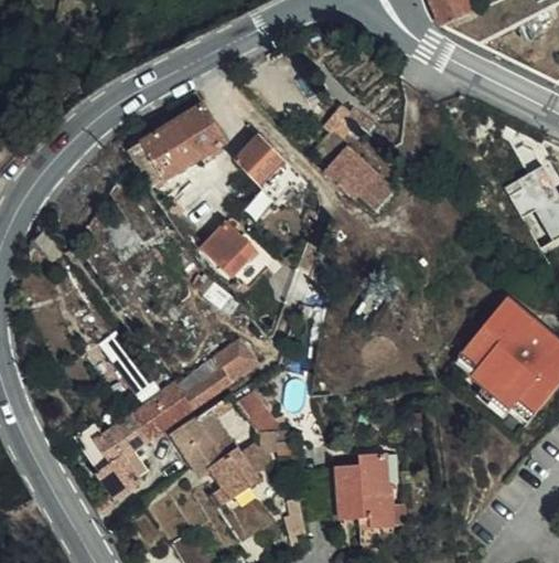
[(427,0),(438,27),(469,11),(463,0),(427,0)]
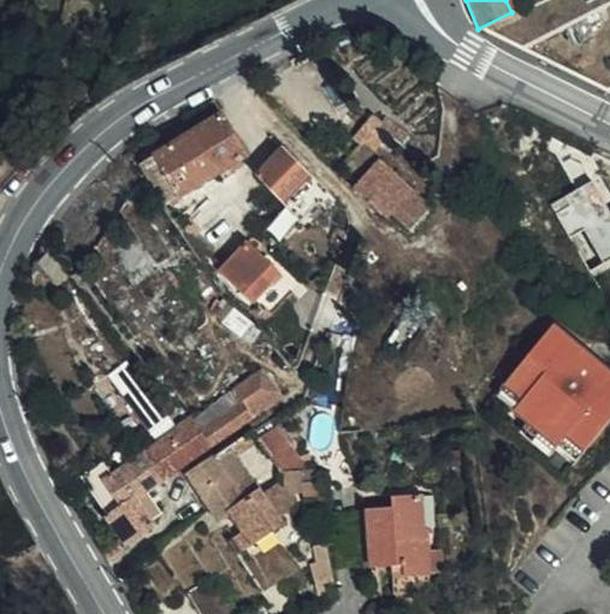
[(219,112),(136,161),(166,204),(173,200),(171,196),(243,153),(219,112)]
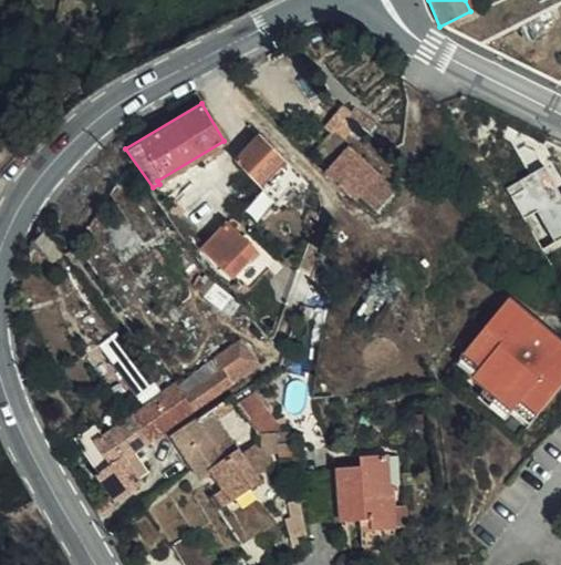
[(284,161),(259,134),(231,158),(259,186),(284,161)]
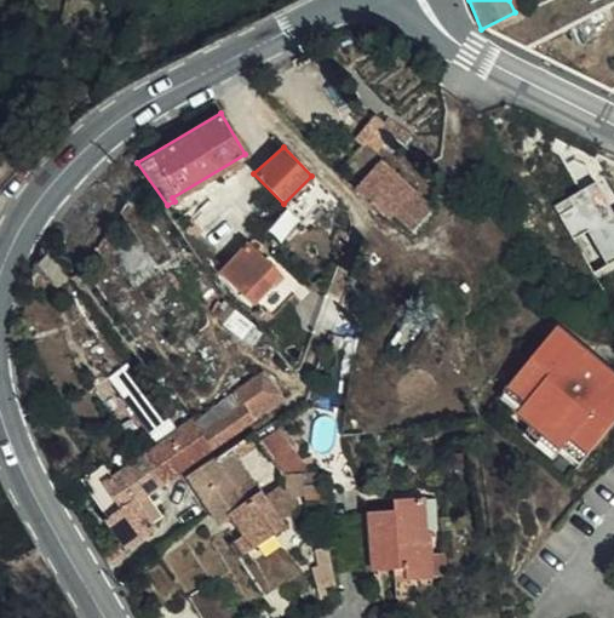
[(408,230),(431,205),(380,159),(355,188),(386,218),(391,215),(408,230)]
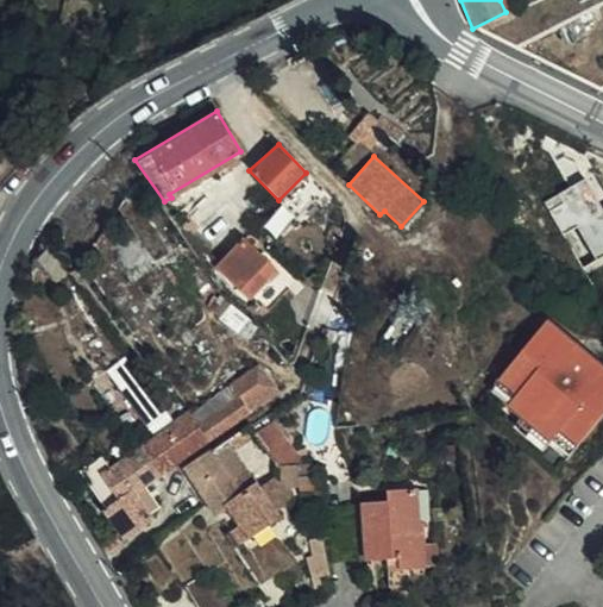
[(306,173),(278,200),(290,213),(309,196),(319,186),(306,173)]
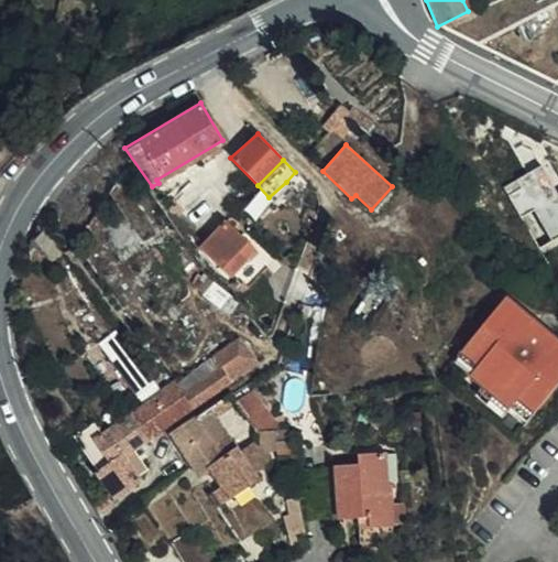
[(532,247),(557,235),(557,183),(550,186),(540,163),(503,179),(532,247)]
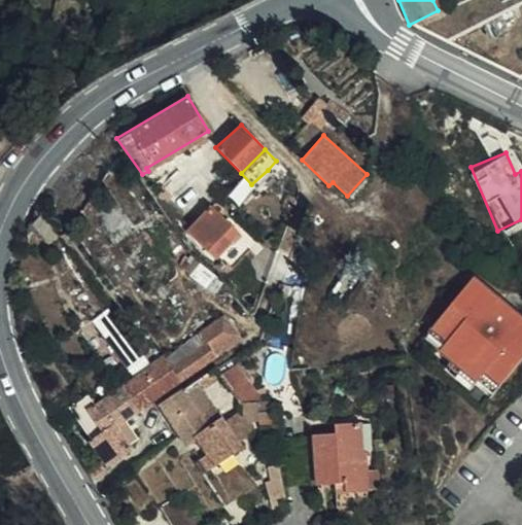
[(276,161),(268,170),(276,179),(285,170),(276,161)]
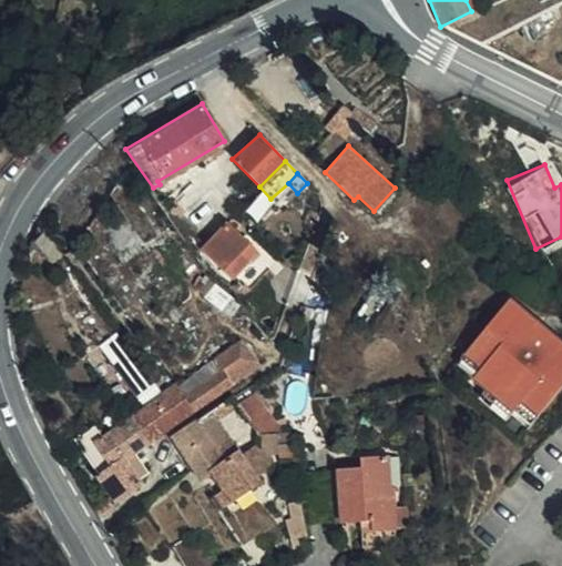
[(247,248),(224,221),(195,249),(210,269),(216,273),(247,248)]
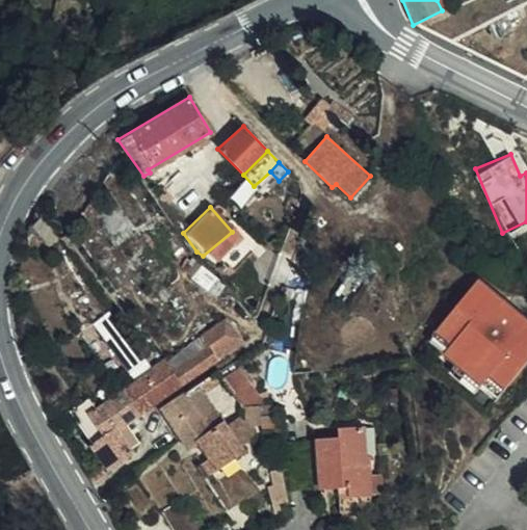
[(234,262),(252,239),(241,232),(224,254),(234,262)]
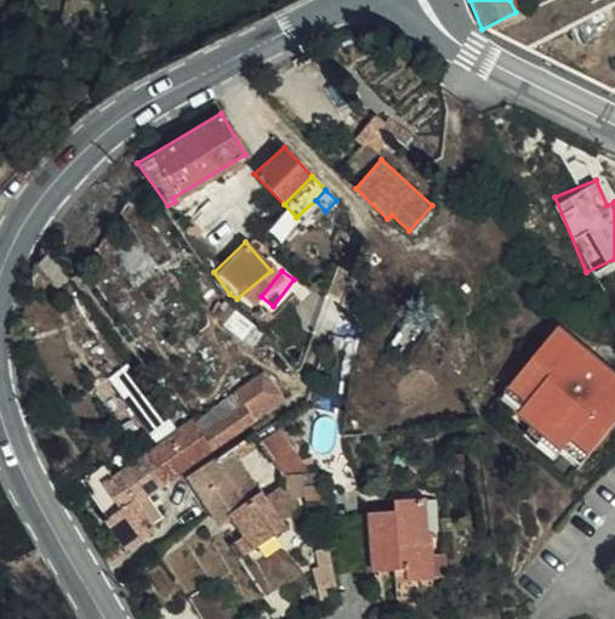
[(244,301),(239,304),(250,318),(256,312),(251,305),(248,307),(244,301)]
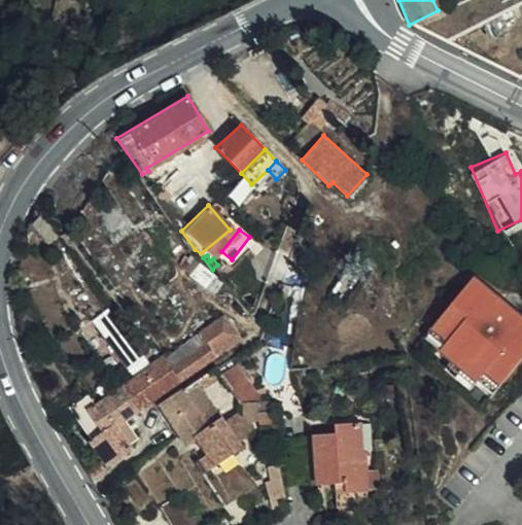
[(294,284),(278,279),(271,295),(289,301),(294,284)]
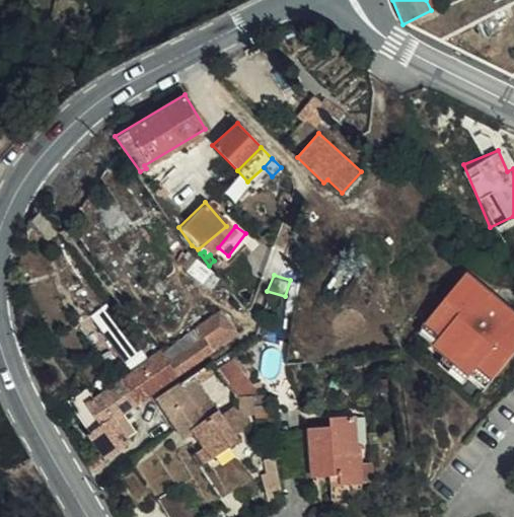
[(466,277),(434,314),(449,328),(443,336),(454,346),(481,368),(488,361),(502,373),(513,359),(513,316),(507,310),(489,333),(478,344),(468,335),(478,323),(496,302),(466,277)]
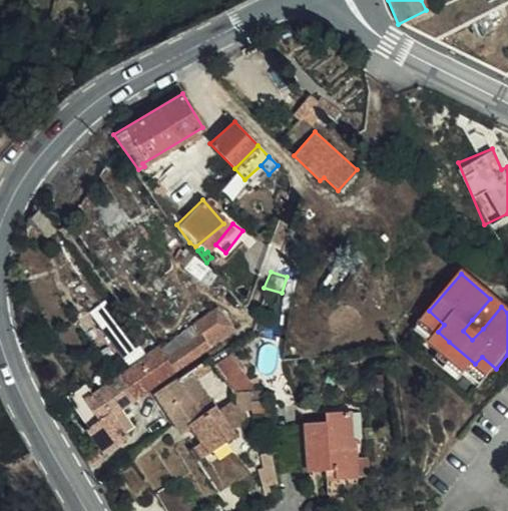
[(214,308),(187,329),(165,345),(161,347),(172,371),(207,345),(204,342),(228,326),(214,308)]
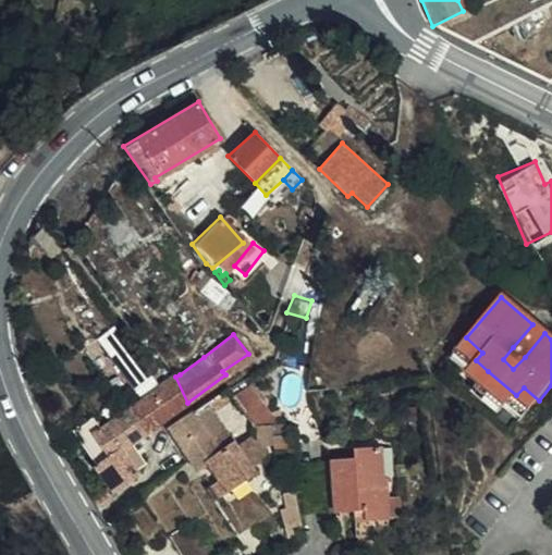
[(161,383),(126,336),(111,348),(145,394),(161,383)]
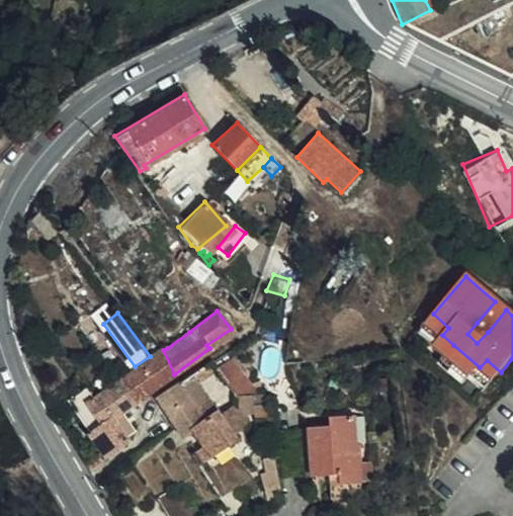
[(433,314),(426,321),(442,335),(448,328),(433,314)]
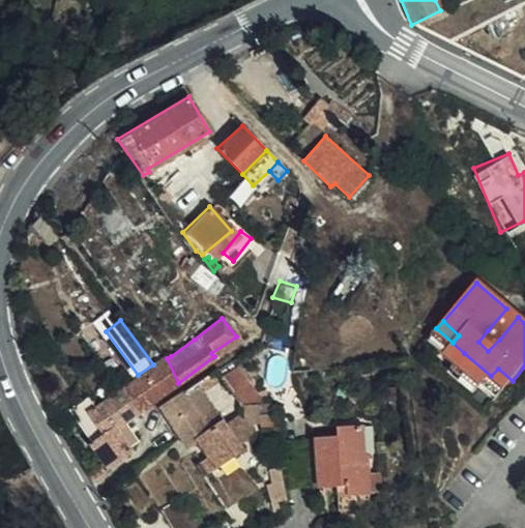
[(499,340),(488,330),(478,342),(488,351),(499,340)]
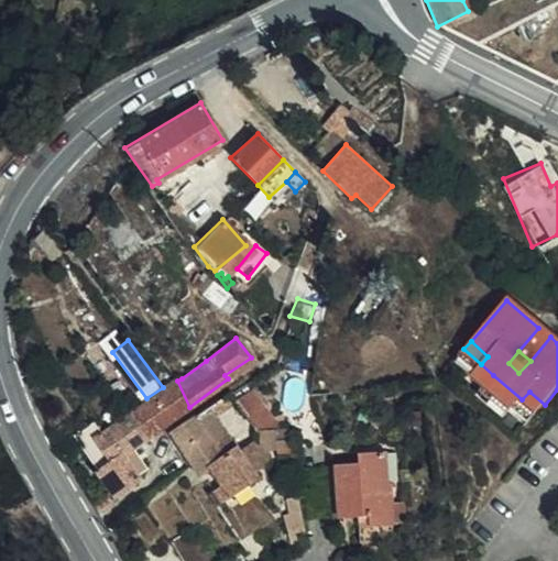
[(522,399),(493,375),(490,380),(499,389),(495,393),(512,408),(522,399)]
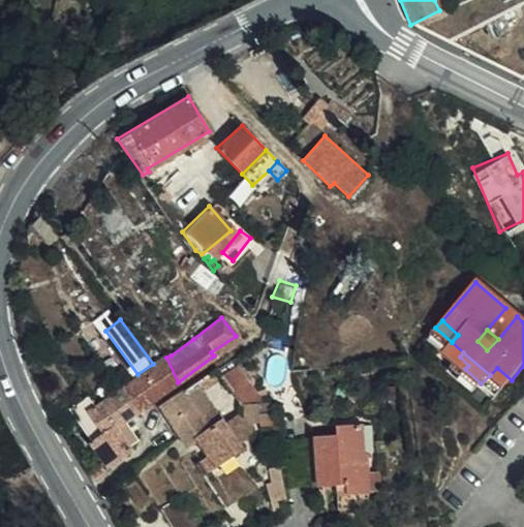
[(178,382),(166,358),(164,355),(153,364),(137,374),(118,389),(134,412),(178,382)]
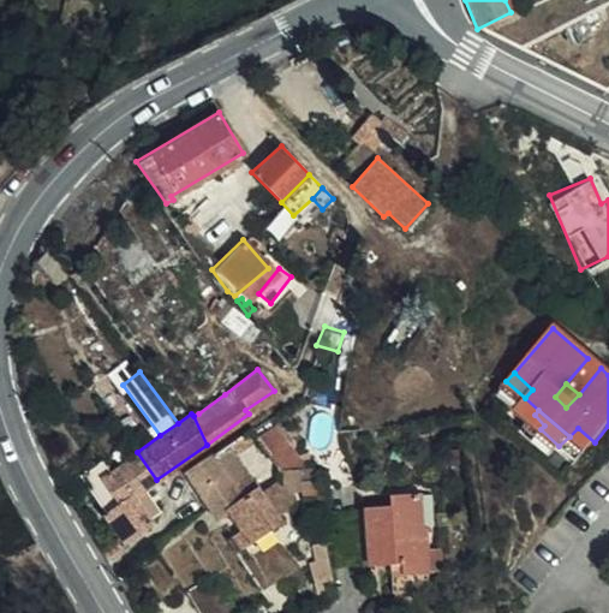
[(248,428),(228,444),(234,452),(254,435),(248,428)]
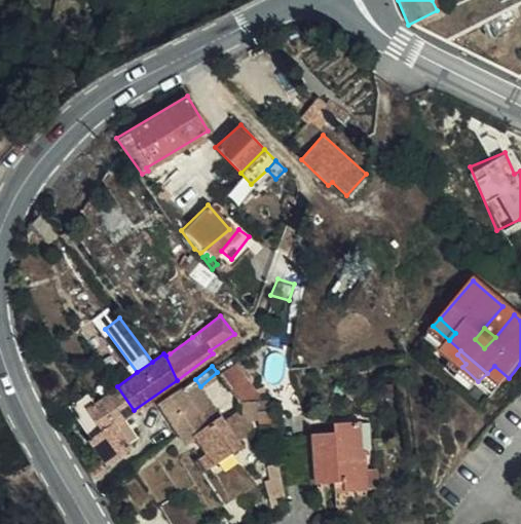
[(494,366),(487,373),(501,386),(509,378),(494,366)]
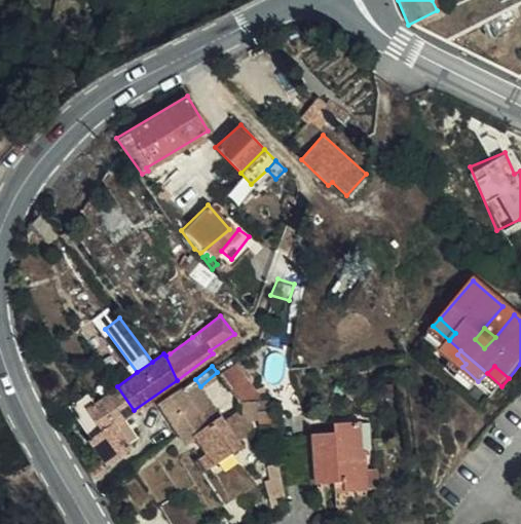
[(158,406),(183,443),(192,438),(202,453),(211,464),(237,447),(232,439),(221,423),(217,416),(212,419),(205,409),(210,405),(193,380),(158,406)]
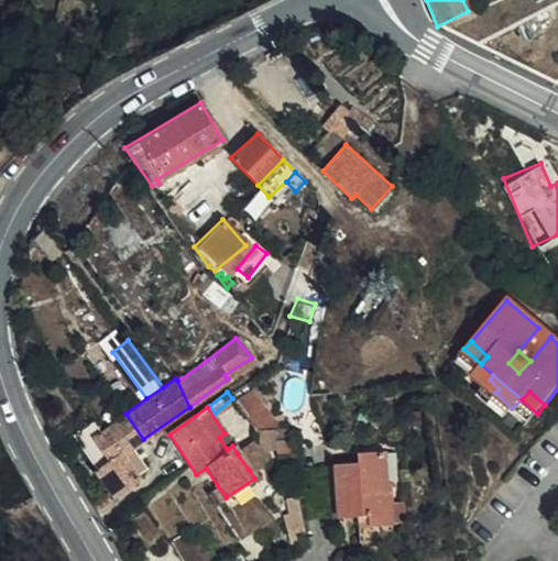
[(100,431),(89,416),(69,430),(96,469),(108,460),(110,462),(119,455),(143,439),(126,414),(100,431)]
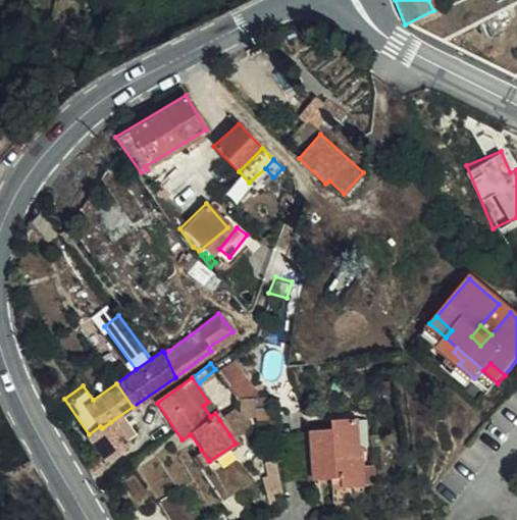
[(253,394),(238,395),(246,411),(256,411),(253,394)]
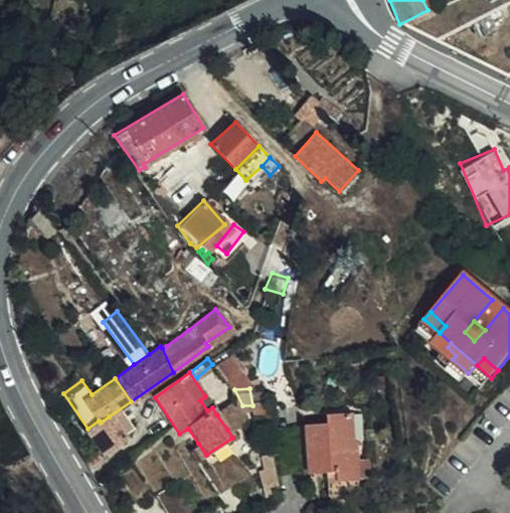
[(262,388),(249,388),(252,405),(265,405),(262,388)]
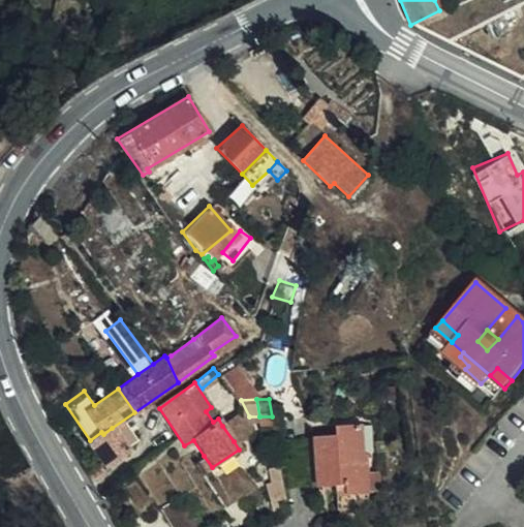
[(238,415),(222,426),(234,441),(249,431),(238,415)]
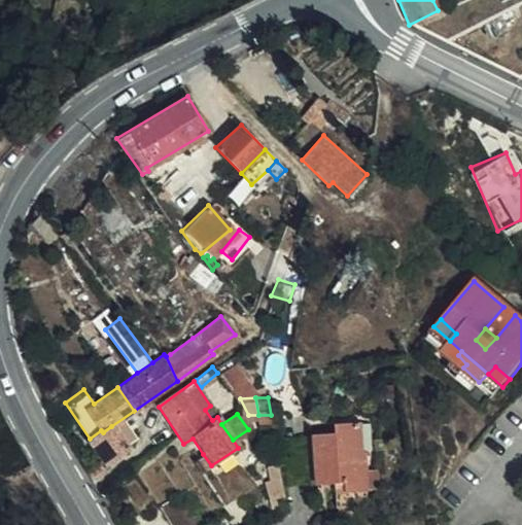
[(315,488),(320,487),(363,468),(363,450),(358,450),(358,424),(336,424),(336,434),(314,434),(315,488)]
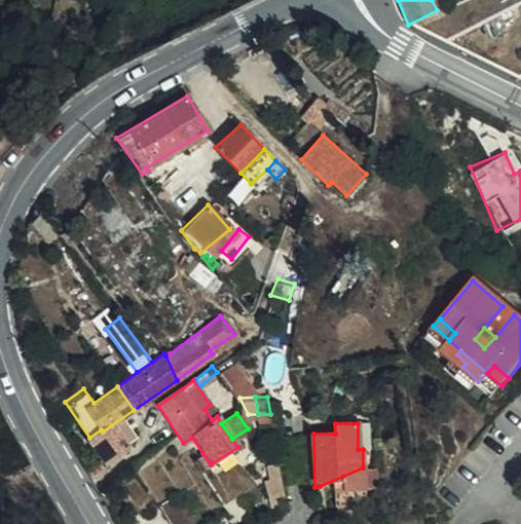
[(88,439),(107,463),(128,445),(111,425),(103,432),(101,429),(89,438),(88,439)]
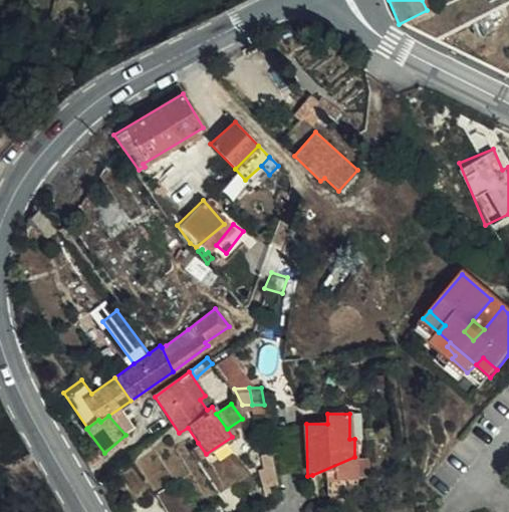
[(206,454),(198,443),(190,449),(197,460),(206,454)]
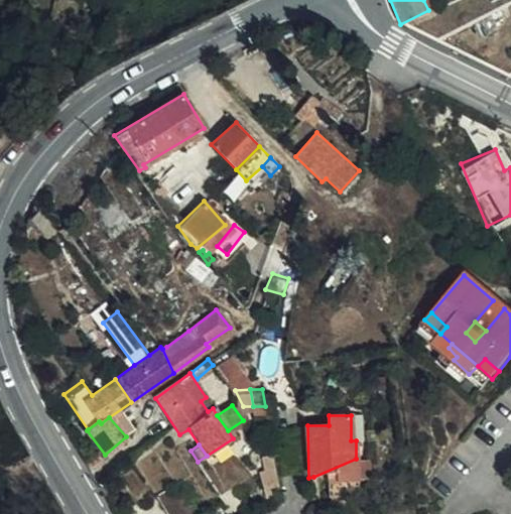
[(278,491),(271,448),(263,452),(266,466),(262,468),(272,491),(278,491)]
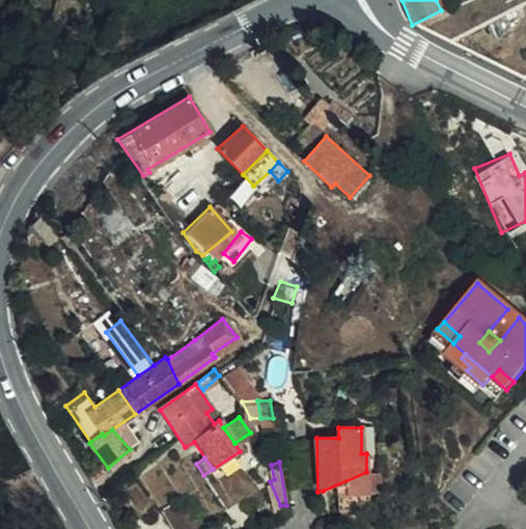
[(366,472),(323,491),(336,491),(337,509),(345,509),(347,519),(361,519),(361,508),(366,507),(366,472)]
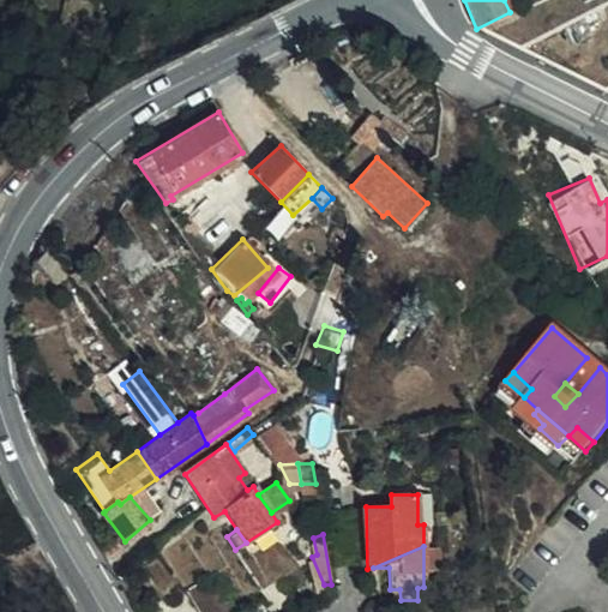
[(197,594),(190,599),(198,611),(242,611),(223,579),(197,594)]
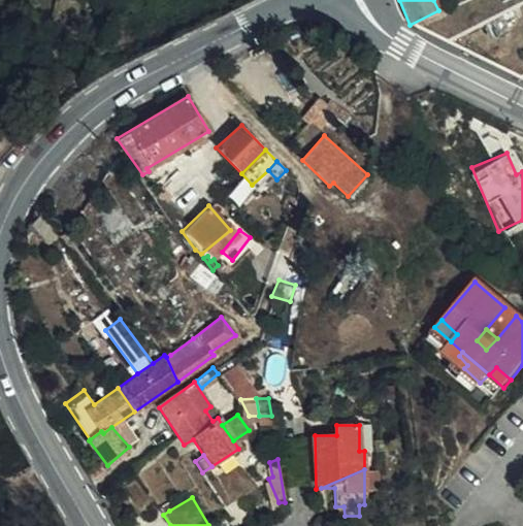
[(164,501),(158,504),(163,515),(169,511),(164,501)]
